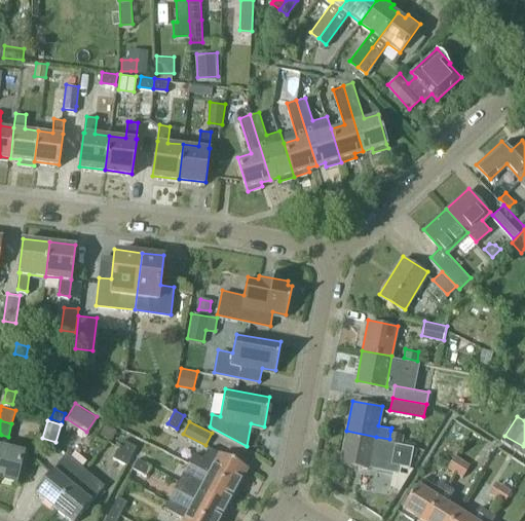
[(105,422),(101,433),(112,438),(117,429),(105,422)]
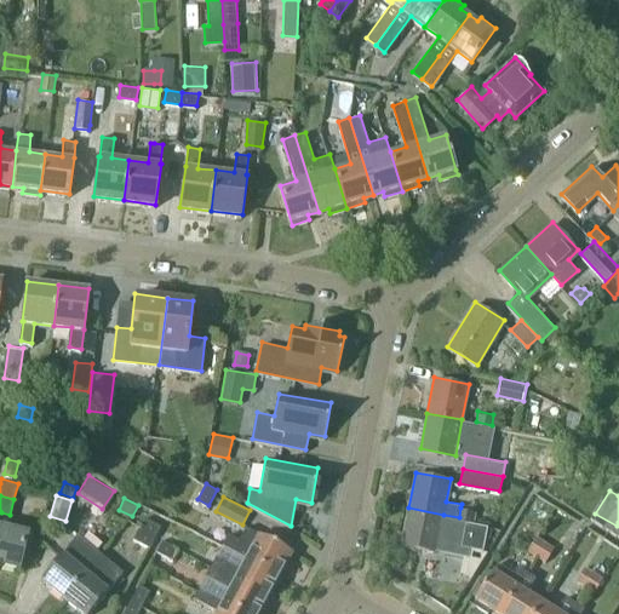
[(443,515),(408,508),(401,543),(436,550),(443,515)]
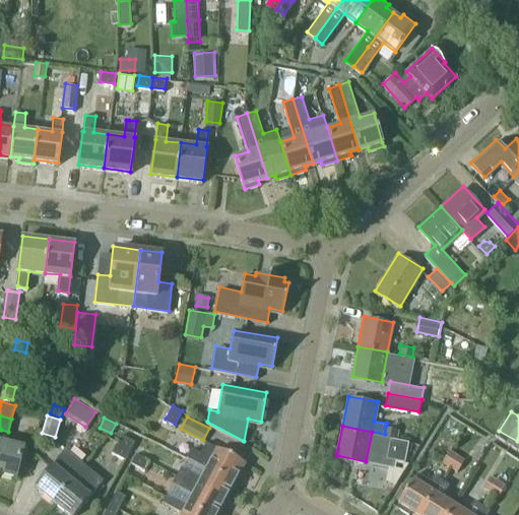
[(386,426),(385,434),(390,435),(397,437),(398,429),(386,426)]
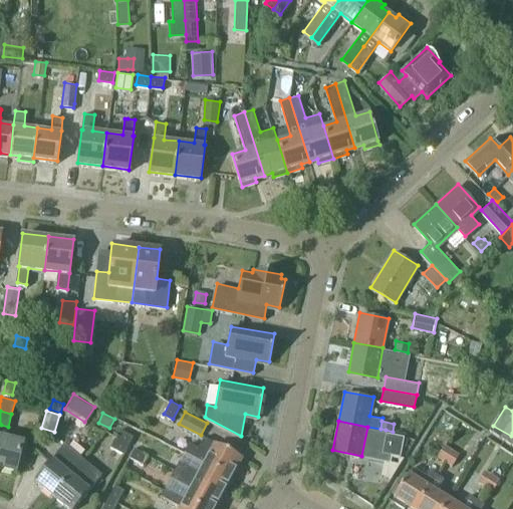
[(8,427),(1,425),(0,430),(0,468),(1,466),(15,470),(22,441),(9,437),(10,432),(8,427)]
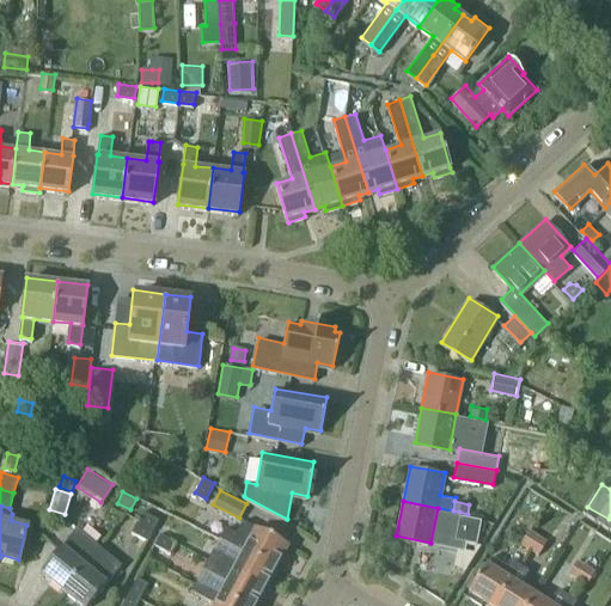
[(142,509),(138,519),(153,528),(159,518),(142,509)]
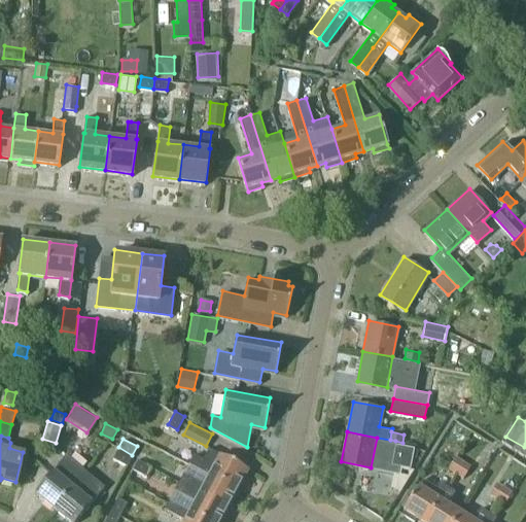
[(395,441),(391,463),(410,466),(414,445),(402,443),(395,441)]
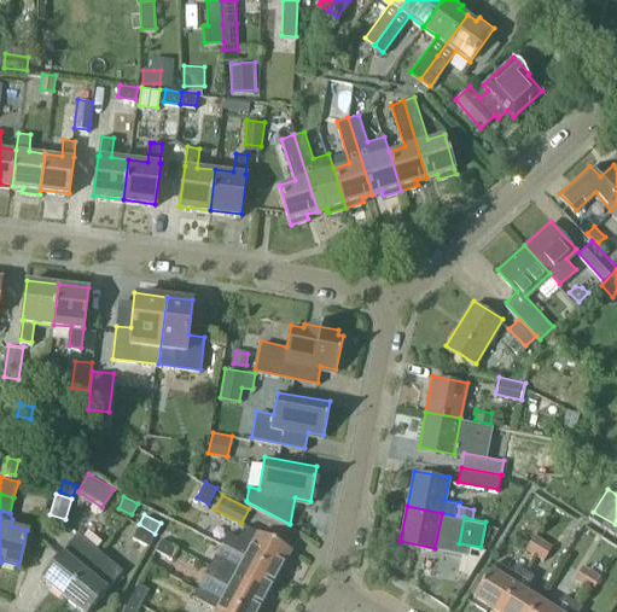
[(155,534),(139,524),(133,535),(150,543),(155,534)]
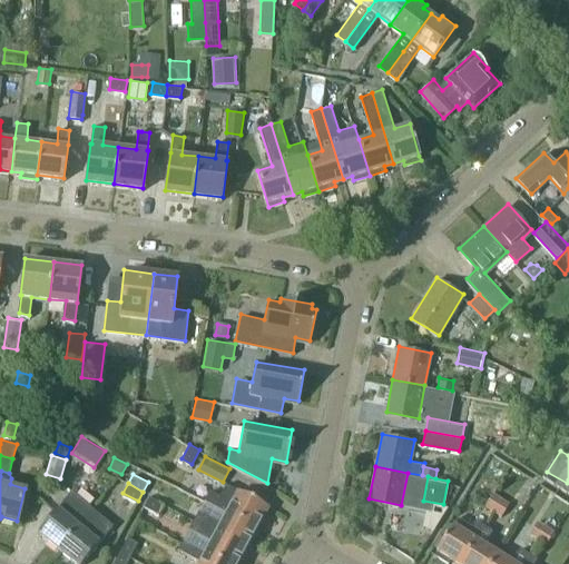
[(205,498),(213,503),(226,511),(227,510),(257,526),(268,505),(226,483),(219,495),(211,490),(205,498)]
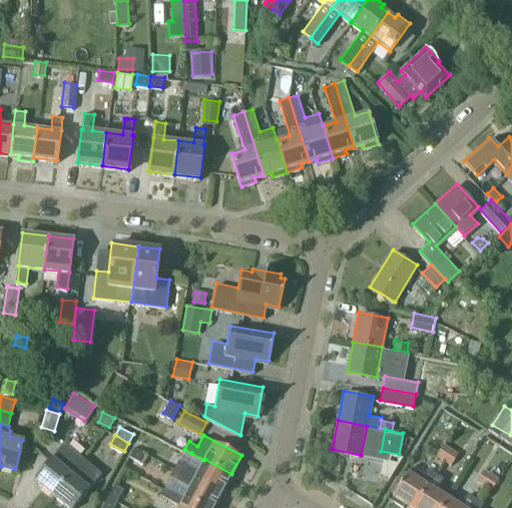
[(64,441),(60,446),(34,477),(53,493),(79,462),(83,457),(64,441)]
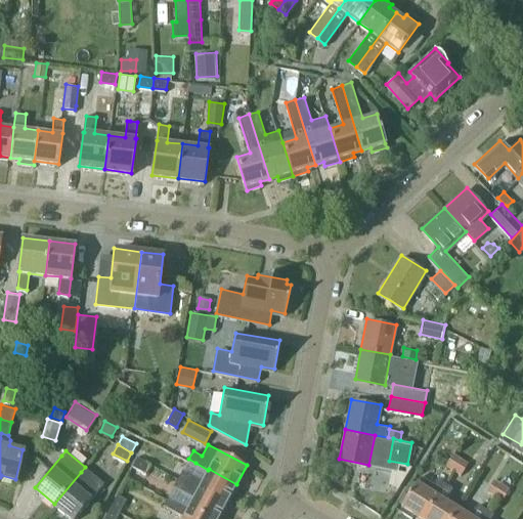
[(453,469),(461,457),(453,452),(446,464),(453,469)]
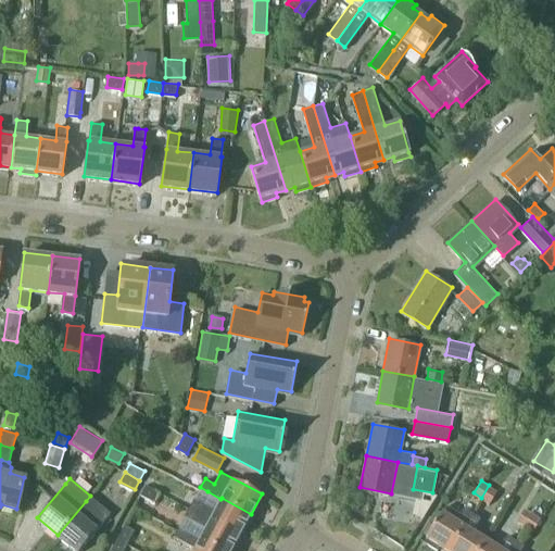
[(161,491),(146,483),(140,493),(155,501),(161,491)]
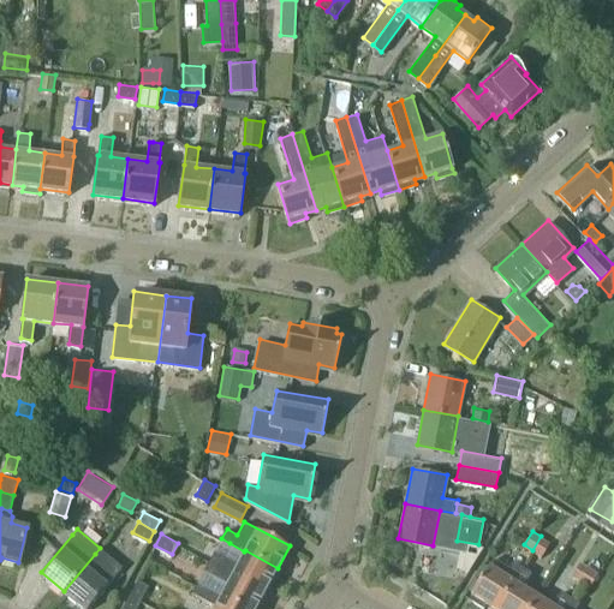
[(549,542),(541,536),(532,550),(541,555),(549,542)]
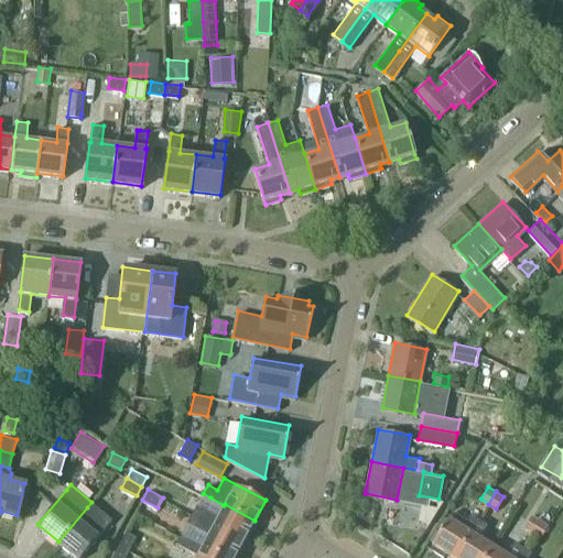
[(91,502),(87,507),(58,542),(78,557),(79,557),(108,524),(111,520),(91,502)]
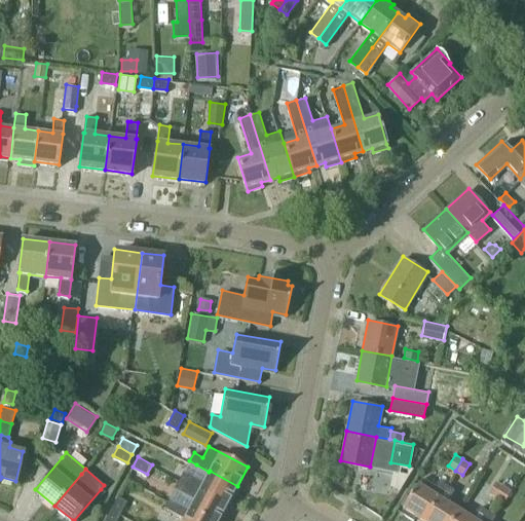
[(179,479),(186,483),(227,505),(237,486),(210,471),(209,472),(203,482),(191,476),(183,471),(179,479)]
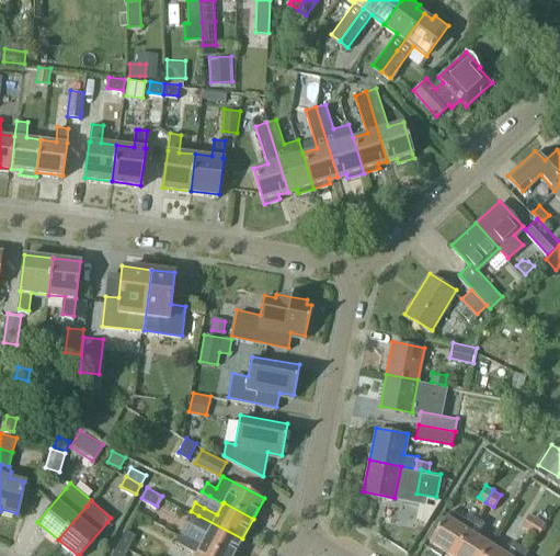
[(452,555),(477,517),(468,511),(465,517),(450,508),(427,545),(442,554),(444,551),(452,555)]
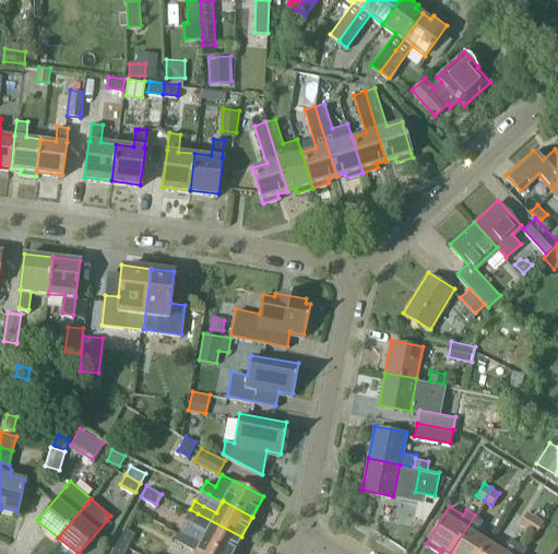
[(186,518),(193,522),(208,529),(201,541),(225,553),(232,553),(241,537),(198,514),(190,509),(186,518)]
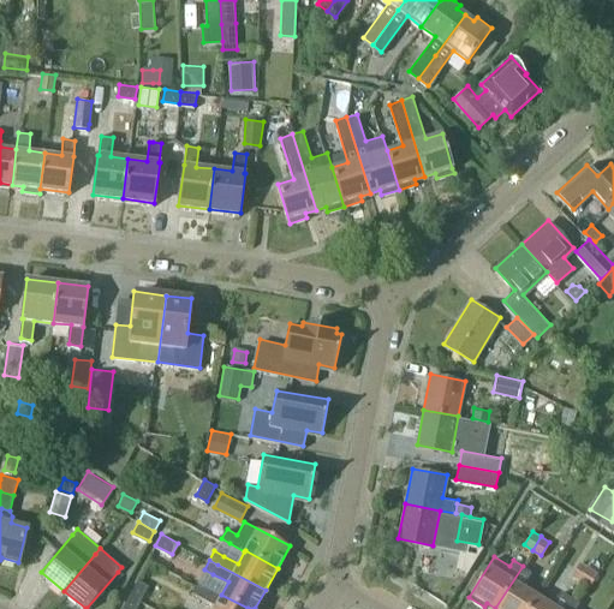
[(580,580),(589,567),(580,561),(572,574),(580,580)]
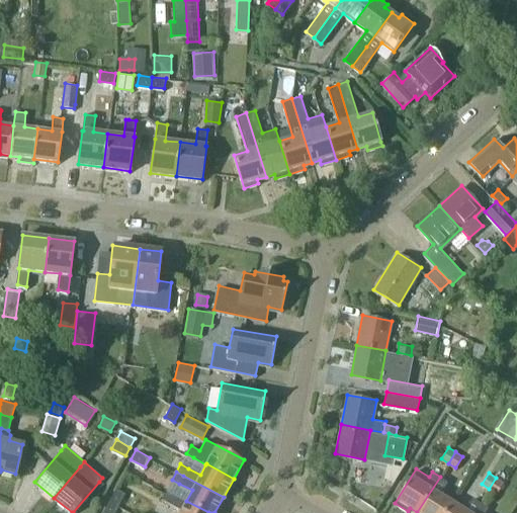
[(440,477),(417,512),(418,512),(444,512),(452,501),(440,494),(448,482),(440,477)]
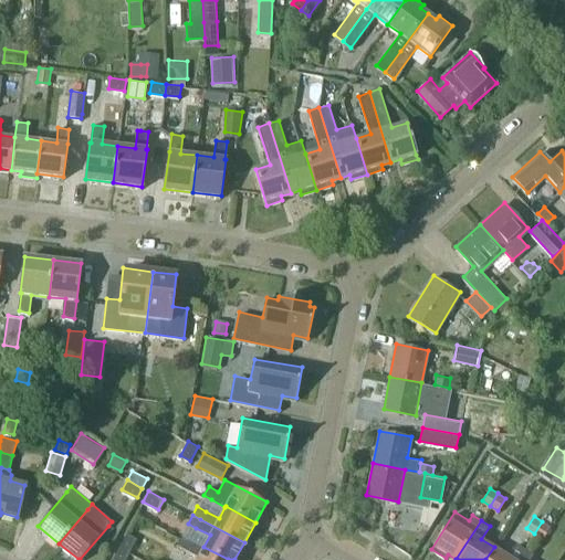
[(550,526),(542,521),(534,534),(542,538),(550,526)]
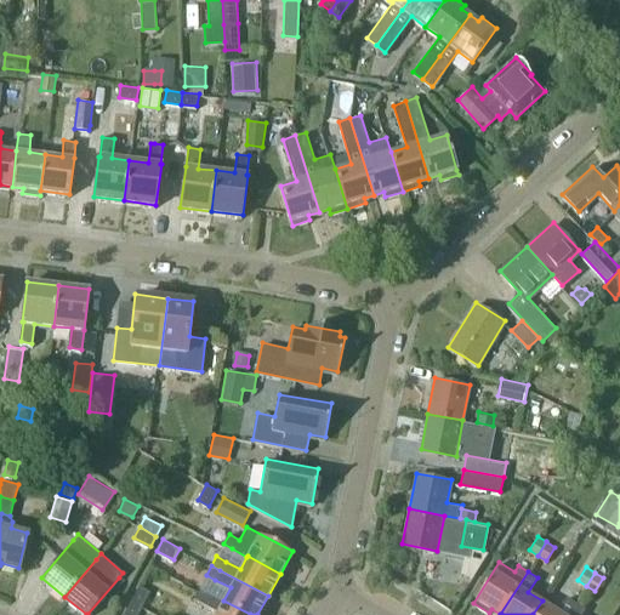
[(130,601),(141,607),(151,590),(140,584),(130,601)]
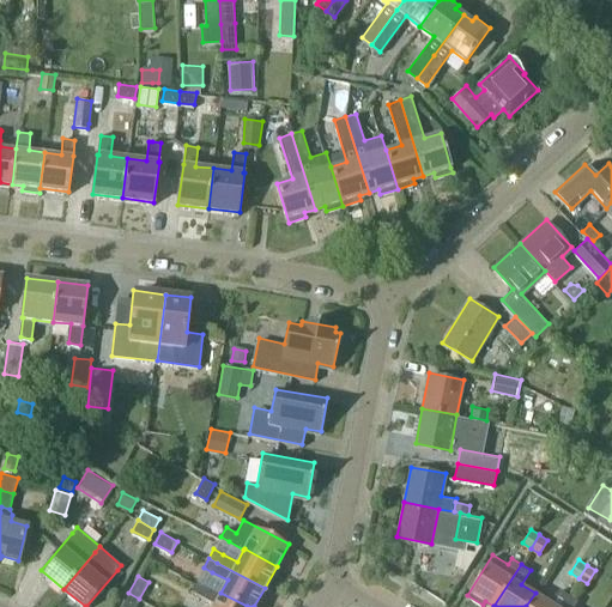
[(192,589),(201,594),(216,602),(212,606),(247,606),(220,593),(206,584),(198,580),(192,589)]
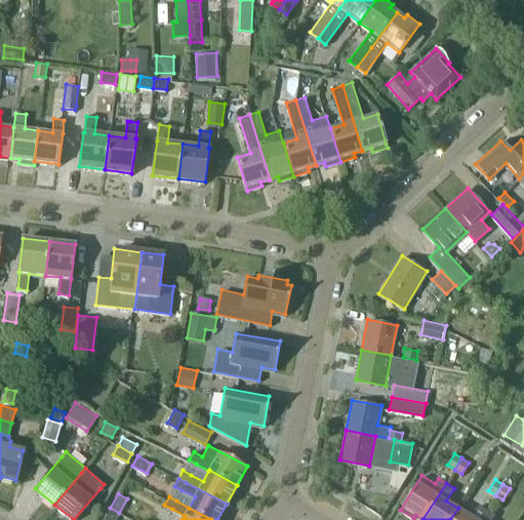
[(458,508),(450,519),(479,519),(487,509),(479,504),(471,516),(458,508)]
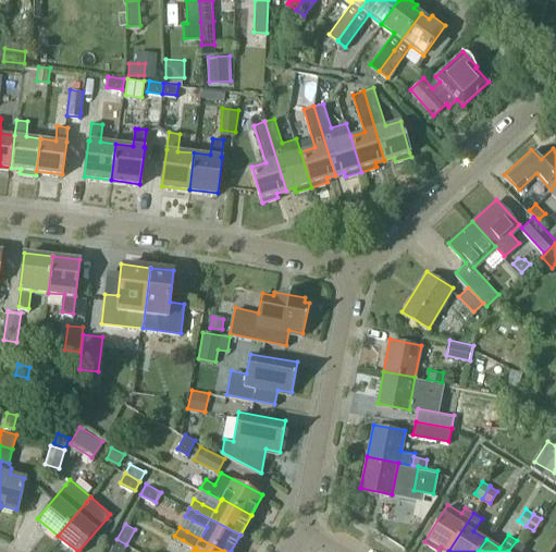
[(122,551),(126,544),(116,539),(109,551),(122,551)]
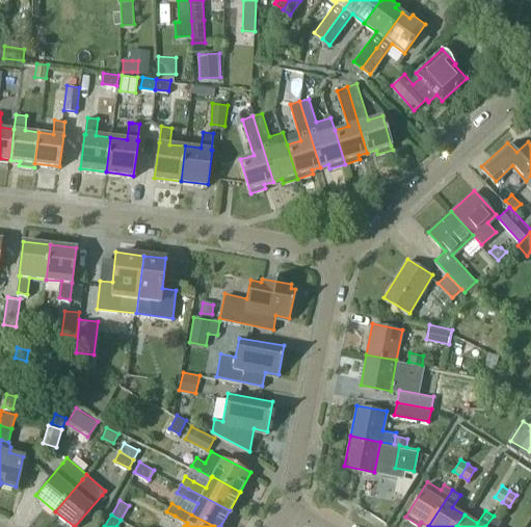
[(497,526),(501,521),(494,516),(485,526),(497,526)]
